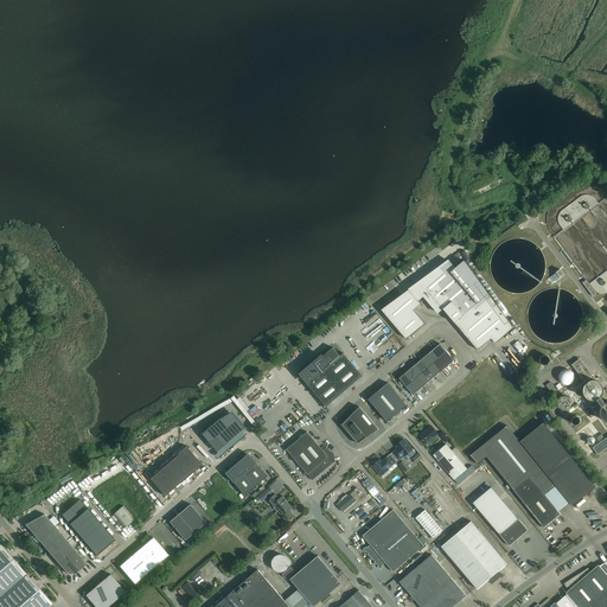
[(451,261),(410,291),(409,289),(382,310),(407,339),(425,324),(414,311),(421,304),(419,300),(423,295),(439,313),(443,310),(445,311),(454,321),(455,323),(478,350),(492,339),(496,343),(513,327),(465,261),(455,268),(453,264),(451,261)]
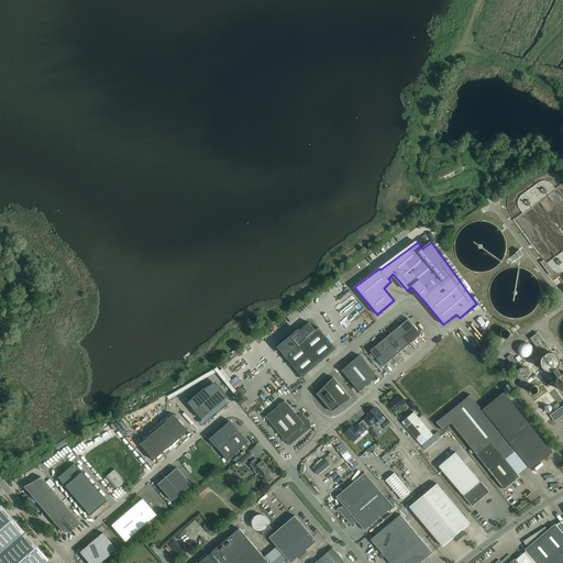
[(544,260),(541,263),(550,275),(553,273),(544,260)]
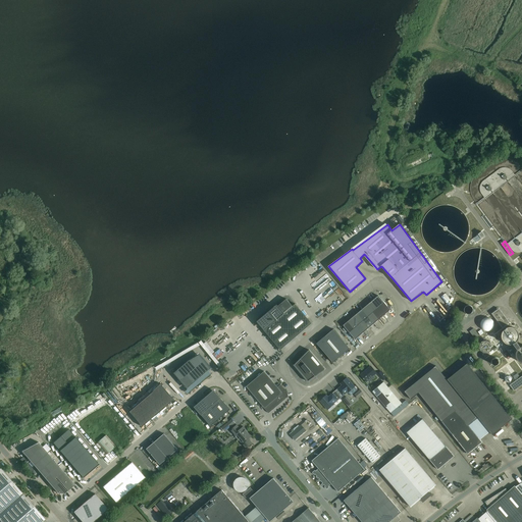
[(436,267),(430,258),(427,261),(433,270),(436,267)]
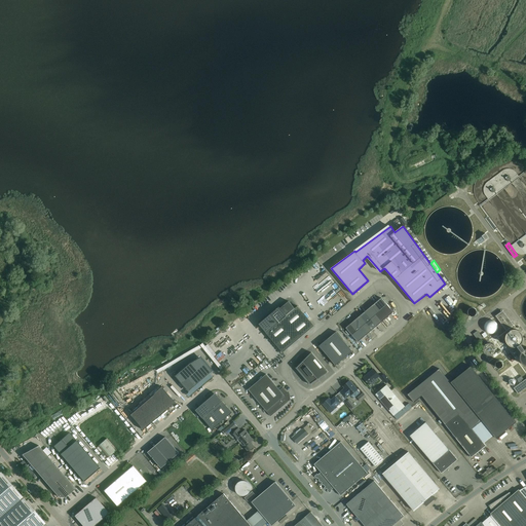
[(381,298),(352,323),(346,328),(359,342),(393,312),(381,298)]
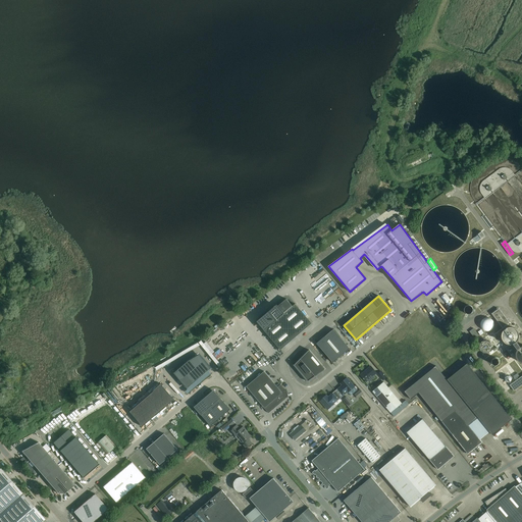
[(446,297),(437,305),(444,311),(452,304),(446,297)]
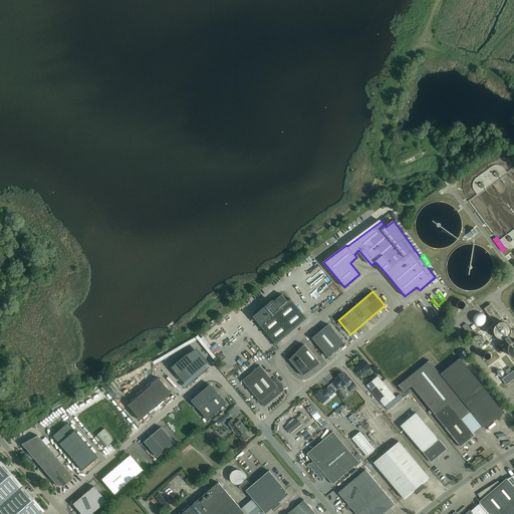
[(279,297),(260,313),(257,316),(263,323),(260,325),(276,344),(307,318),(291,299),(288,301),(282,294),(279,297)]
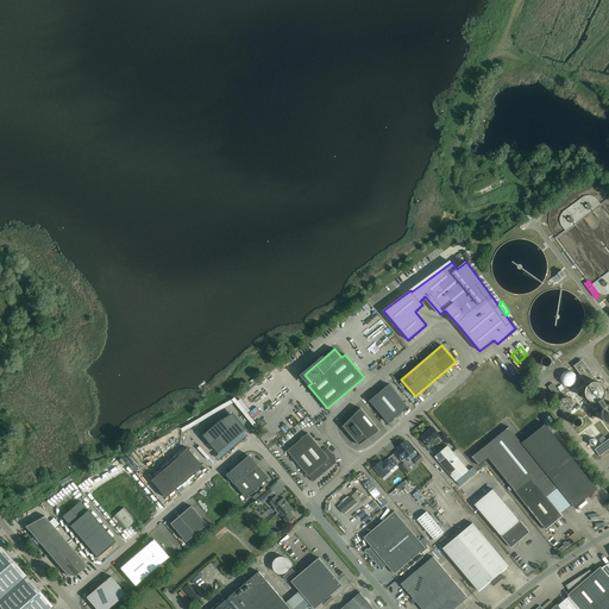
[(583,360),(578,364),(575,366),(586,383),(590,381),(595,377),(583,360)]
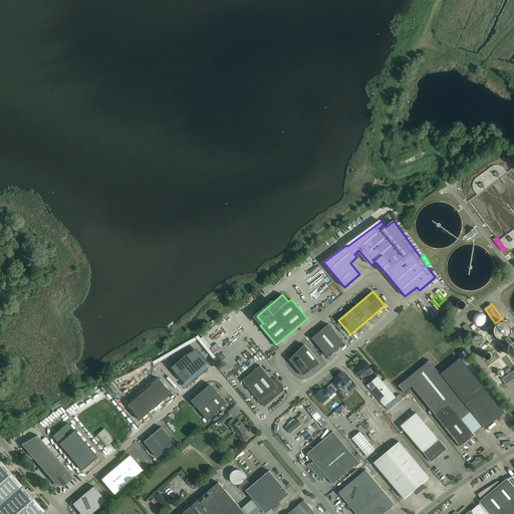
[(478,324),(480,324),(482,324),(483,323),(484,322),(485,321),(485,319),(485,318),(484,316),(483,315),(482,314),(480,314),(478,314),(477,315),(476,316),(475,318),(475,319),(475,321),(476,322),(477,323),(478,324)]
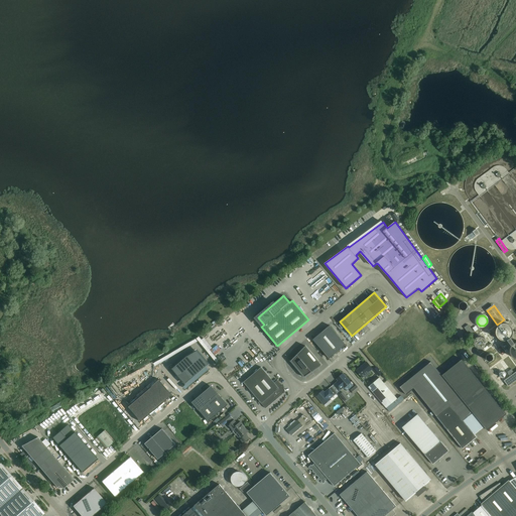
[(506,353),(510,350),(510,351),(510,352),(510,353),(511,354),(511,355),(512,356),(512,357),(513,358),(514,358),(515,359),(515,331),(513,332),(513,331),(513,330),(513,329),(512,328),(511,327),(511,326),(510,325),(509,325),(508,324),(507,324),(506,324),(505,324),(504,324),(503,324),(502,324),(501,325),(500,326),(499,326),(498,327),(497,328),(497,329),(496,330),(496,331),(496,332),(496,333),(496,334),(497,336),(497,337),(498,338),(498,339),(499,339),(500,340),(501,340),(502,341),(504,341),(500,344),(506,353)]
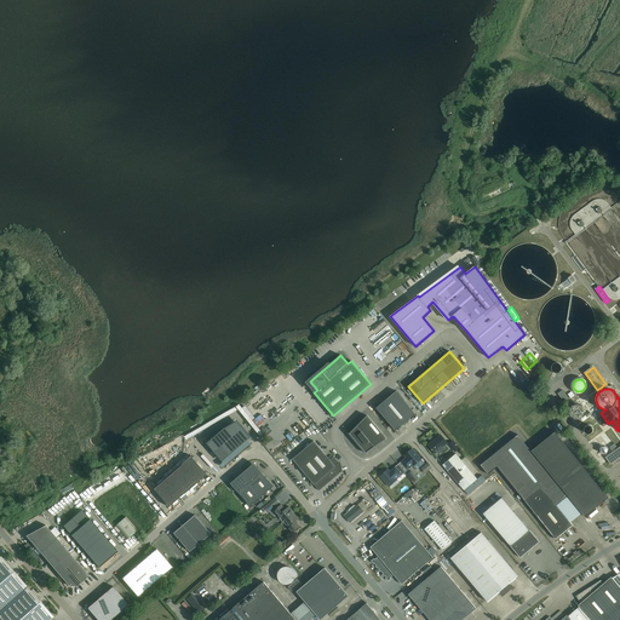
[(557,394),(564,403),(569,400),(562,390),(557,394)]
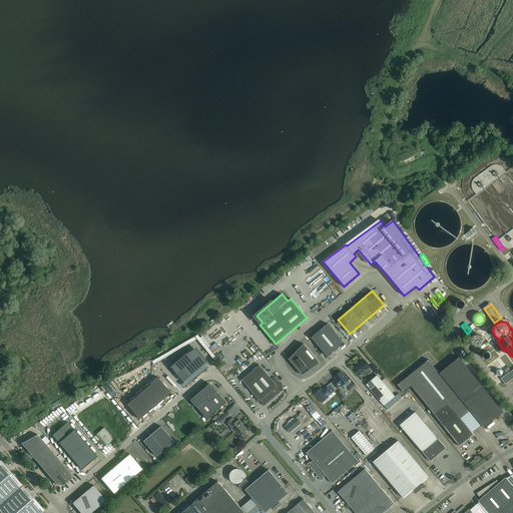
[(328,357),(344,343),(328,324),(312,338),(328,357)]
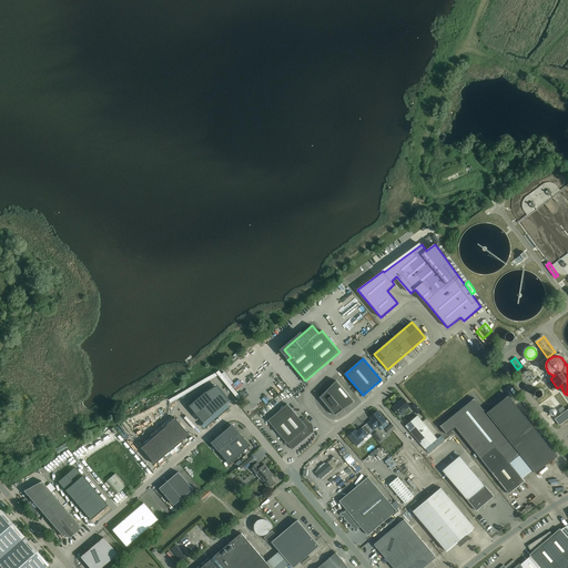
[(523,378),(523,379),(524,382),(525,383),(526,384),(527,384),(529,384),(530,384),(531,383),(531,384),(534,383),(534,382),(534,381),(535,379),(535,378),(535,377),(535,375),(535,374),(534,373),(533,372),(531,372),(529,371),(528,371),(527,372),(526,372),(525,372),(524,373),(524,374),(523,375),(523,376),(523,378)]
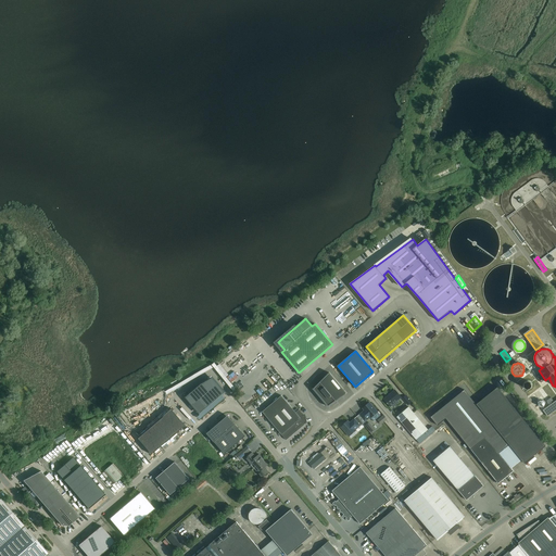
[(328,373),(320,381),(313,389),(328,407),(346,394),(345,393),(346,393),(329,373),(329,374),(328,373)]
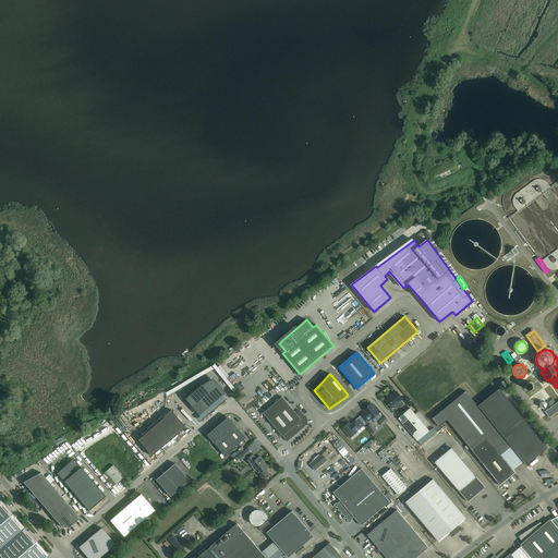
[(526,464),(547,448),(499,388),(478,405),(510,446),(526,464)]
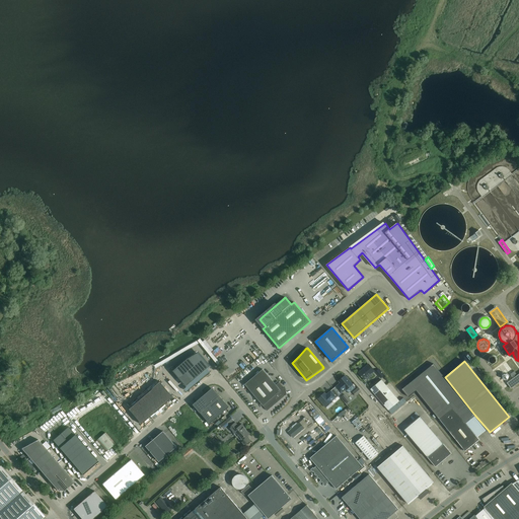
[(369,364),(359,373),(364,379),(374,371),(369,364)]
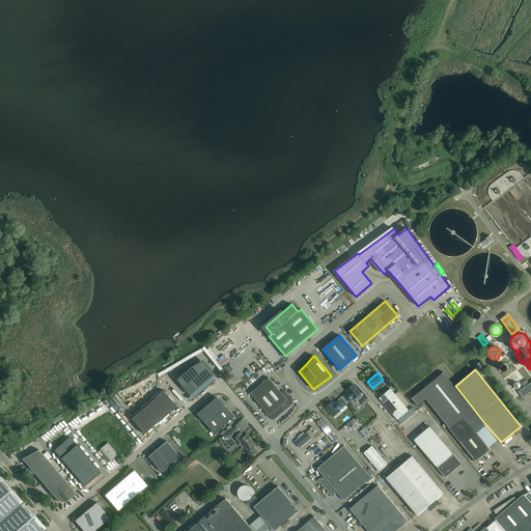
[(455,386),(444,372),(412,398),(418,407),(426,399),(472,456),(471,457),(473,460),(474,459),(476,462),(487,452),(490,453),(492,452),(491,450),(476,431),(485,424),(455,386)]
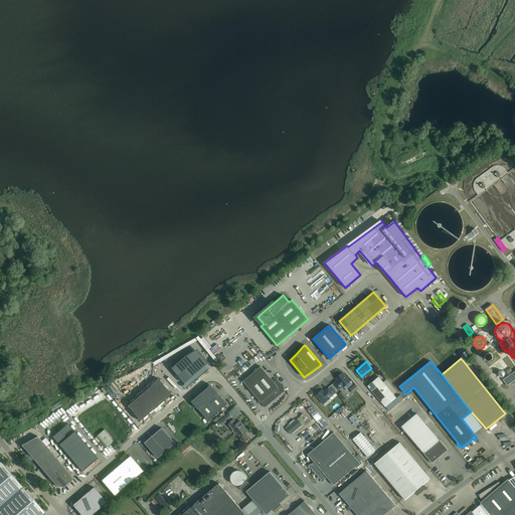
[(282,384),(278,379),(277,379),(274,382),(261,366),(243,381),(261,402),(266,407),(284,392),(283,391),(284,390),(283,384),(282,384)]
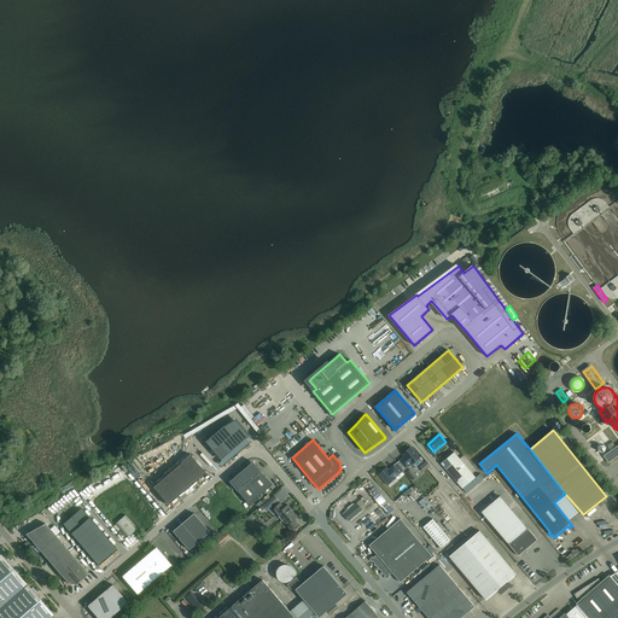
[(608,462),(617,455),(617,445),(604,456),(608,462)]
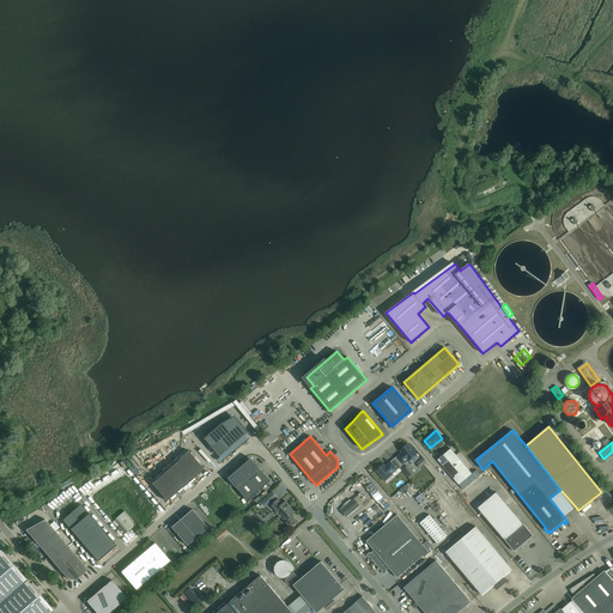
[(226,448),(226,447),(223,443),(219,447),(220,448),(219,449),(218,448),(216,450),(219,454),(226,448)]
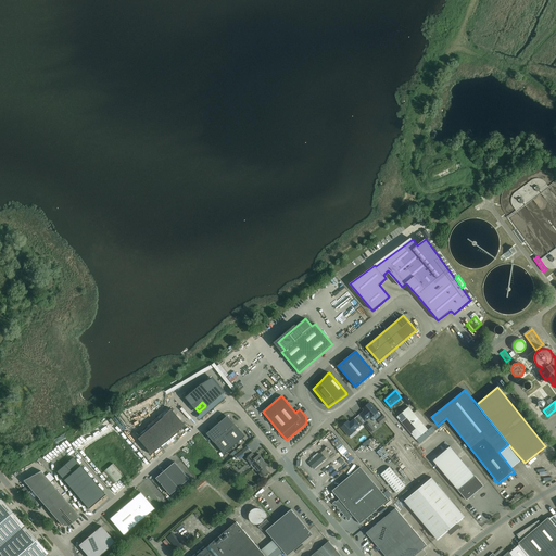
[(363,424),(365,421),(370,417),(370,418),(378,412),(369,402),(363,408),(364,411),(359,415),(363,418),(361,420),(363,424)]
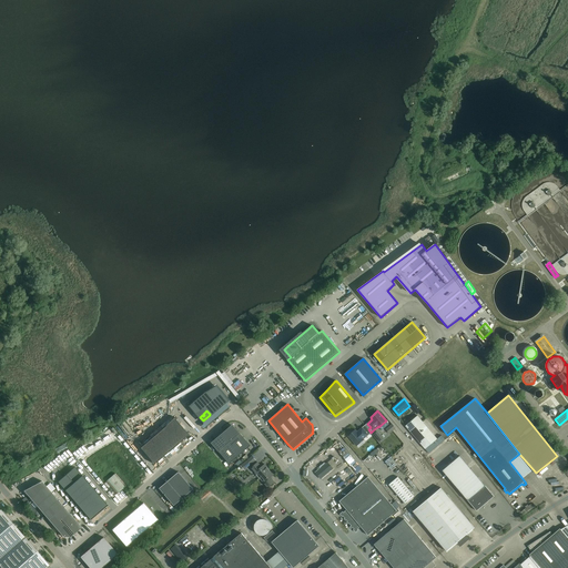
[(417,416),(406,426),(425,449),(437,439),(417,416)]
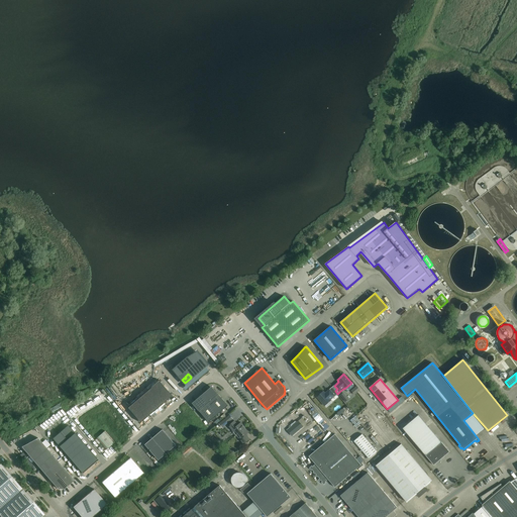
[(212,387),(202,396),(193,404),(209,422),(228,405),(212,387)]
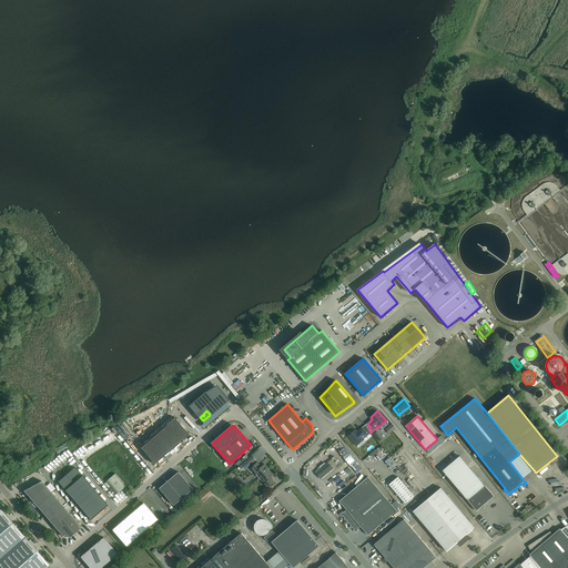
[(363,439),(368,435),(371,433),(368,429),(365,426),(357,432),(355,429),(348,436),(356,446),(364,439),(363,439)]
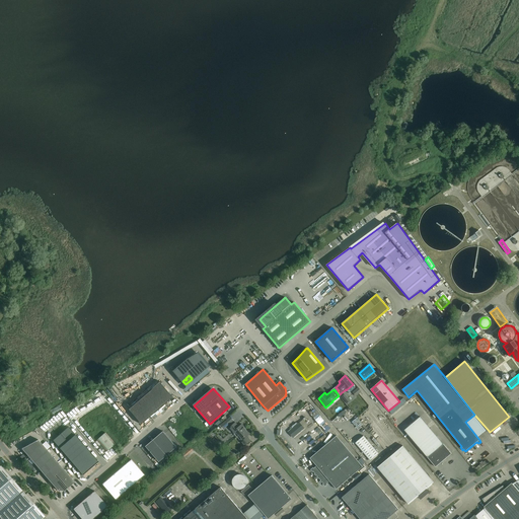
[(348,402),(350,401),(350,400),(345,394),(342,396),(348,402)]
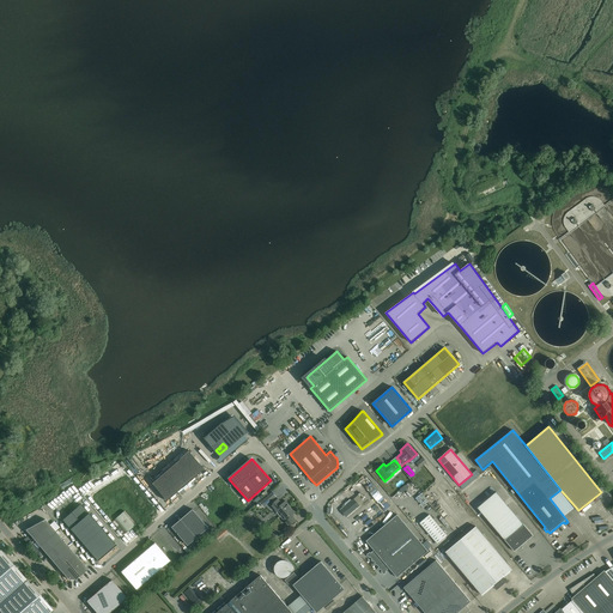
[(127,475),(91,497),(125,535),(156,509),(127,475)]
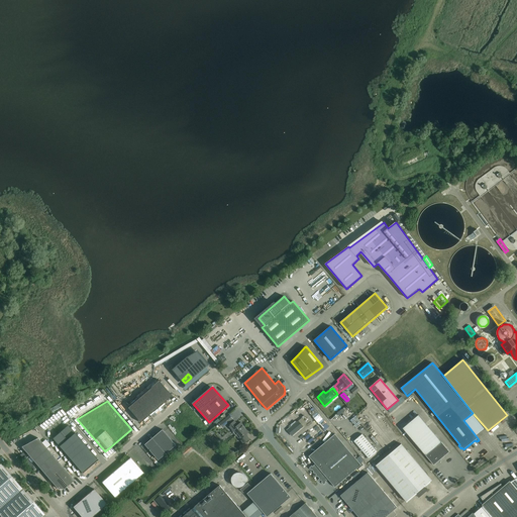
[(434,466),(449,451),(418,415),(403,428),(434,466)]
